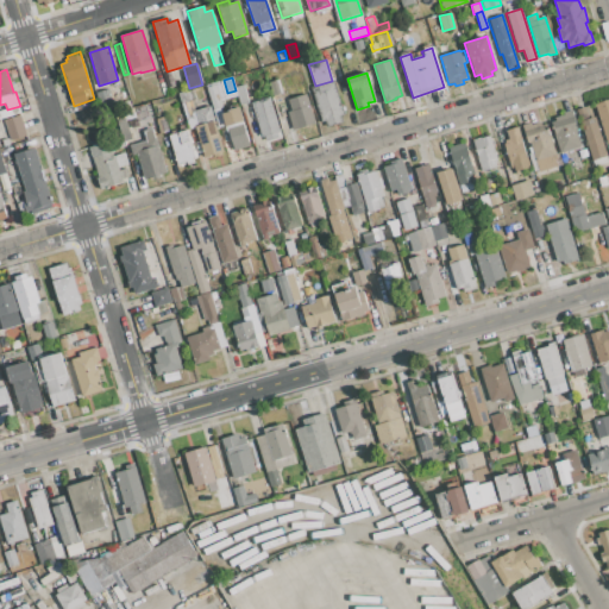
[(282,93),(271,96),(267,83),(277,80),(282,93)]
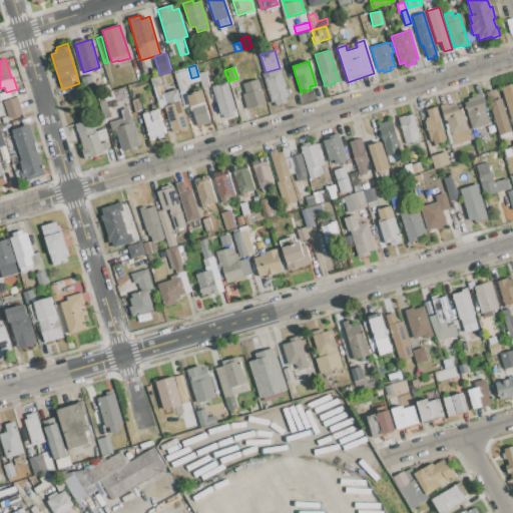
[(274,101),(272,102),(263,74),(281,68),(290,96),(287,97),(288,102),(276,106),(274,101)]
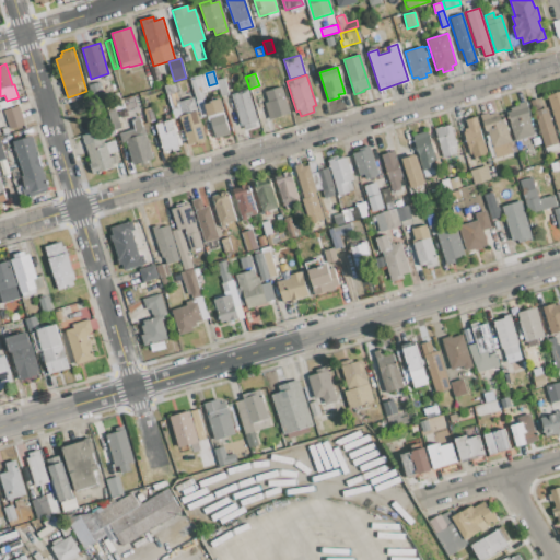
[(205,98),(196,101),(189,80),(198,78),(205,98)]
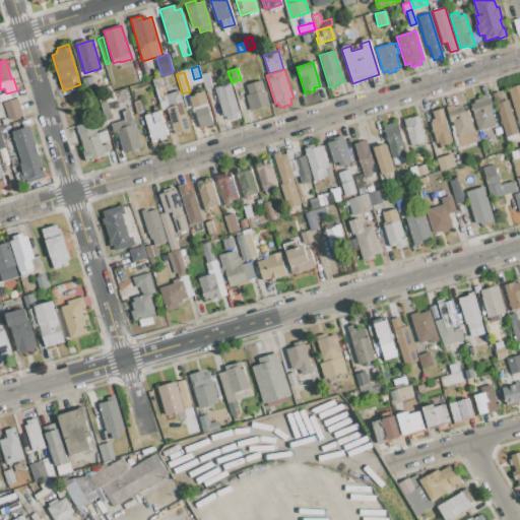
[(212,87),(205,89),(200,74),(207,72),(212,87)]
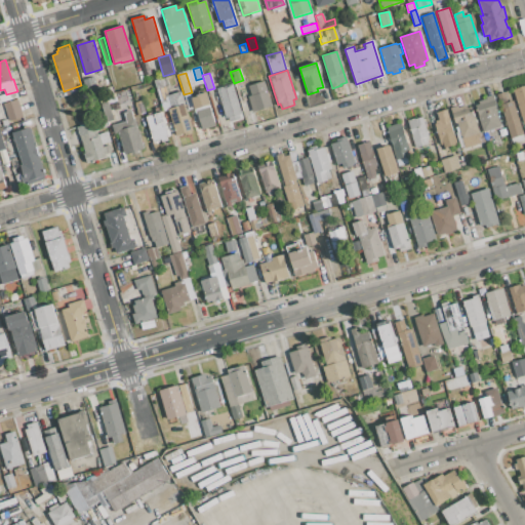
[(165,86),(156,89),(154,81),(163,78),(165,86)]
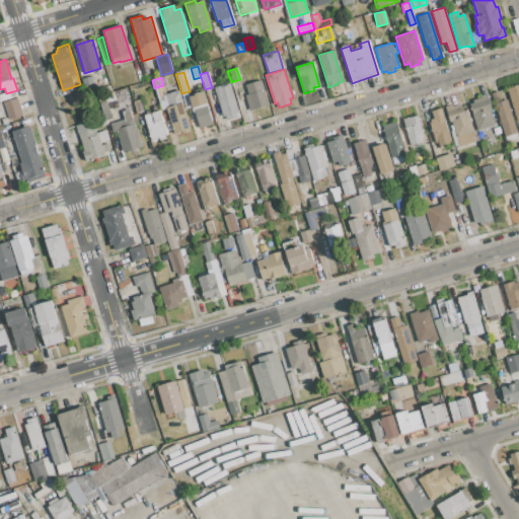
[(245,95),(248,94),(245,85),(261,80),(269,105),(250,112),(245,95)]
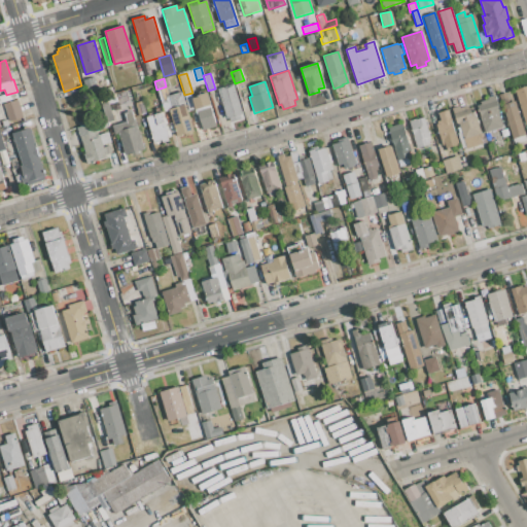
[(230,123),(229,116),(226,117),(217,89),(233,84),(242,113),(239,113),(241,119),(230,123)]
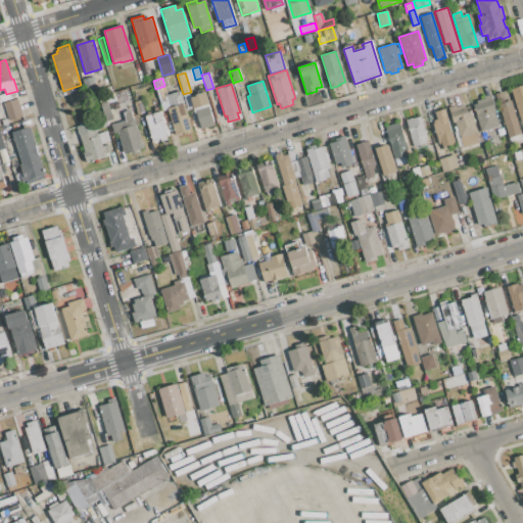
[(522,130),(511,89),(522,86),(522,130)]
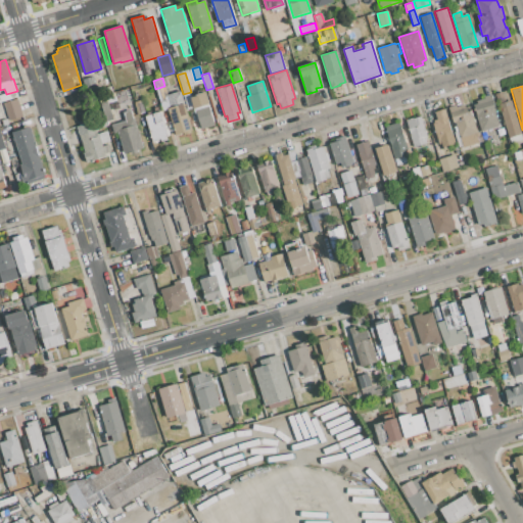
[(17,97),(0,101),(0,96),(16,91),(17,97)]
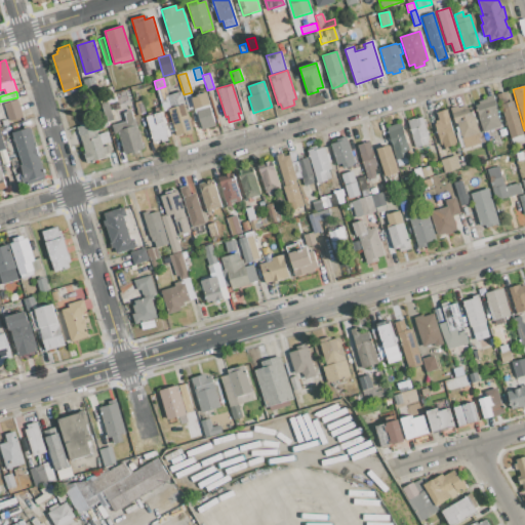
[(209,106),(215,125),(202,129),(199,120),(198,121),(194,110),(195,110),(192,98),(197,96),(196,94),(206,91),(206,93),(210,106),(209,106)]
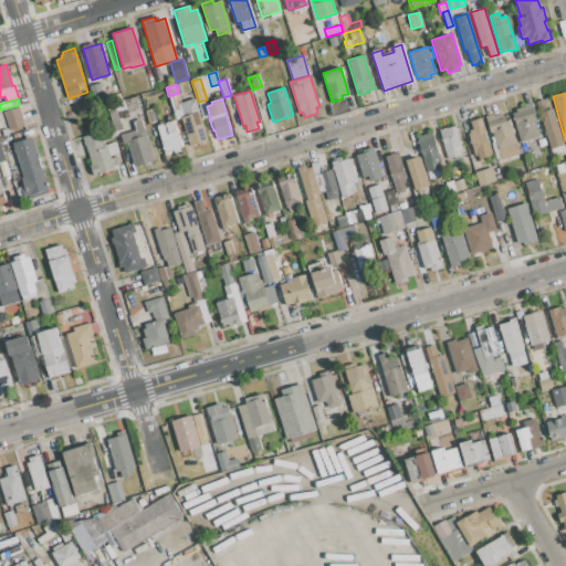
[(181,104),(196,100),(208,140),(205,140),(206,144),(198,146),(197,144),(190,145),(181,117),(185,116),(181,104)]
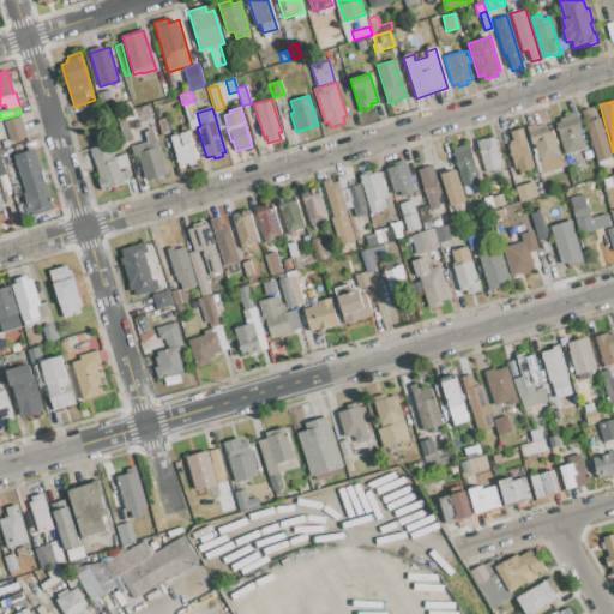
[(590,108),(594,119),(600,118),(612,157),(597,162),(582,110),(590,108)]
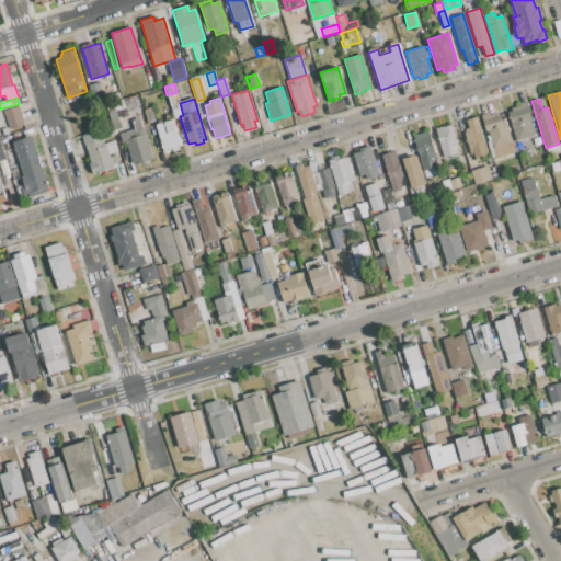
[(512,112),(512,109),(519,106),(519,104),(527,101),(533,118),(529,118),(535,136),(517,141),(508,113),(512,112)]
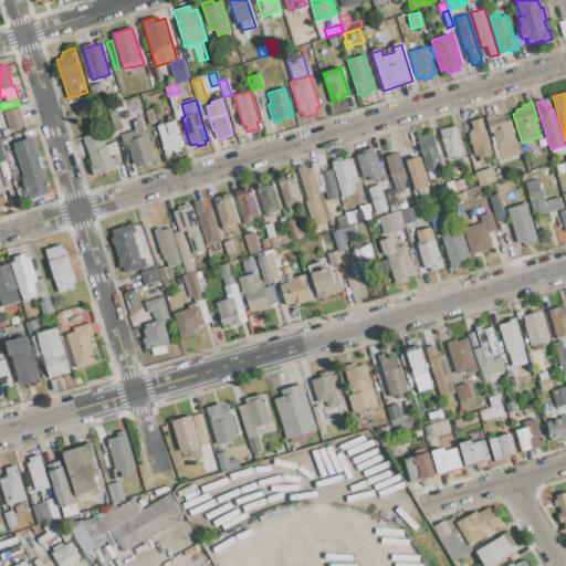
[(19,107),(24,126),(9,130),(3,112),(19,107)]
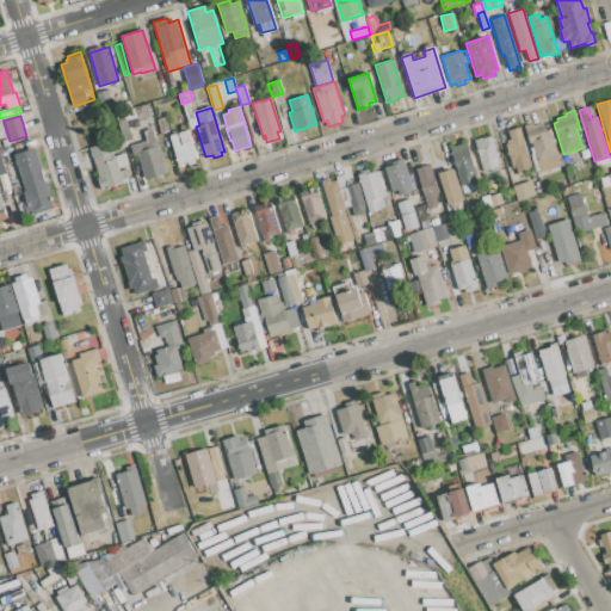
[(133,139),(123,142),(117,122),(127,118),(133,139)]
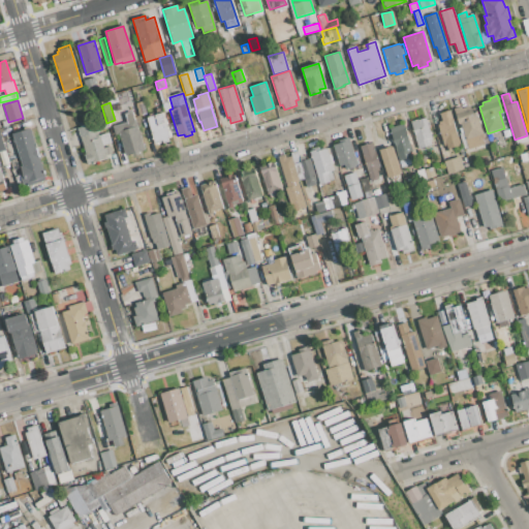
[(470,109),(474,107),(483,134),(466,139),(461,124),(459,125),(454,109),(461,106),(461,109),(469,106),(470,109)]
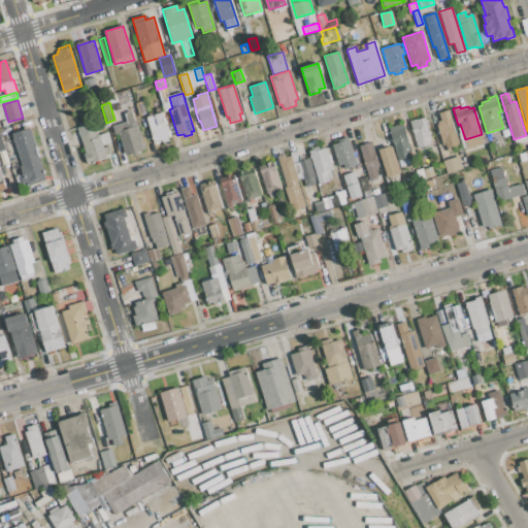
[(459,145),(447,149),(444,141),(442,142),(437,125),(439,124),(438,122),(440,121),(438,113),(448,110),(459,145)]
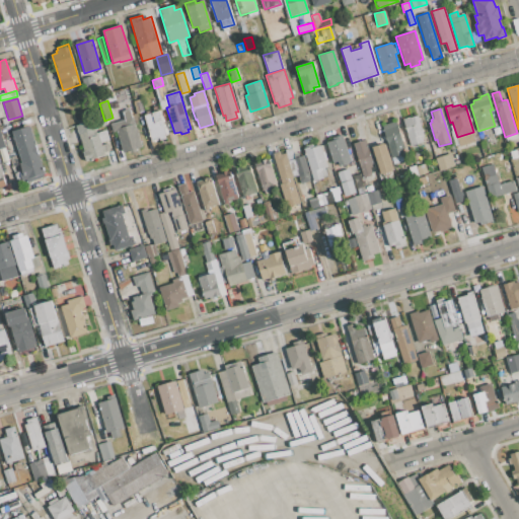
[(124,122),(121,112),(129,109),(132,119),(133,119),(135,124),(142,147),(135,149),(136,152),(131,153),(130,150),(123,153),(117,131),(114,132),(112,125),(124,122)]
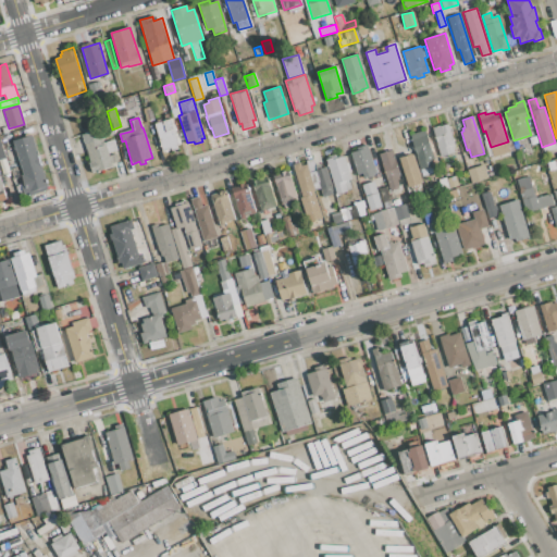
[(176,146),(177,149),(171,150),(171,148),(162,151),(153,124),(170,119),(178,146),(176,146)]
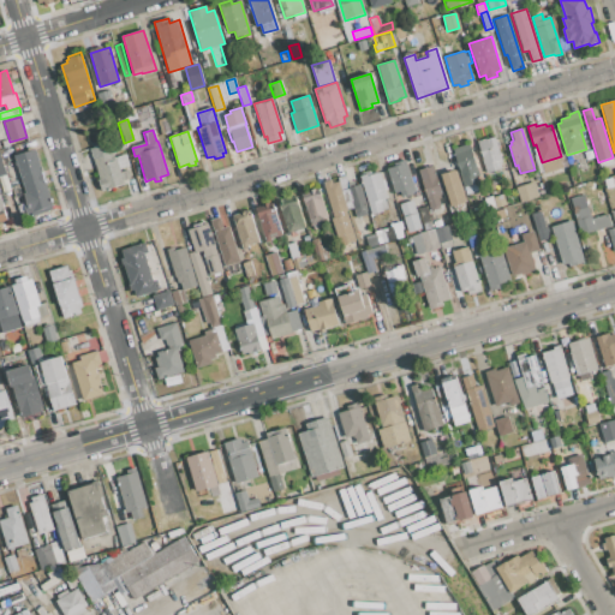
[(499,161),(501,168),(487,173),(477,141),(494,136),(502,160),(499,161)]
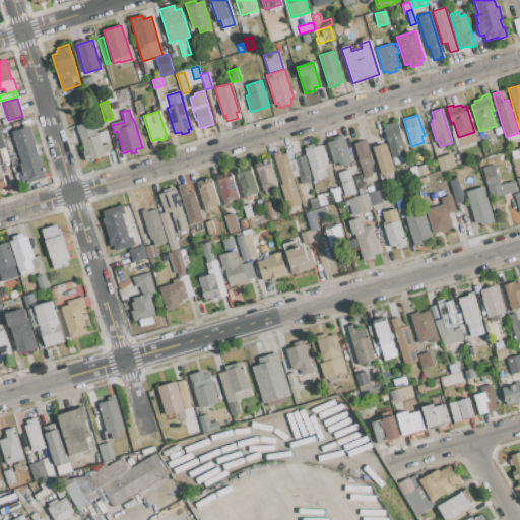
[(107,130),(110,140),(102,142),(103,145),(109,144),(111,151),(105,153),(106,155),(85,161),(75,126),(94,120),(99,133),(107,130)]
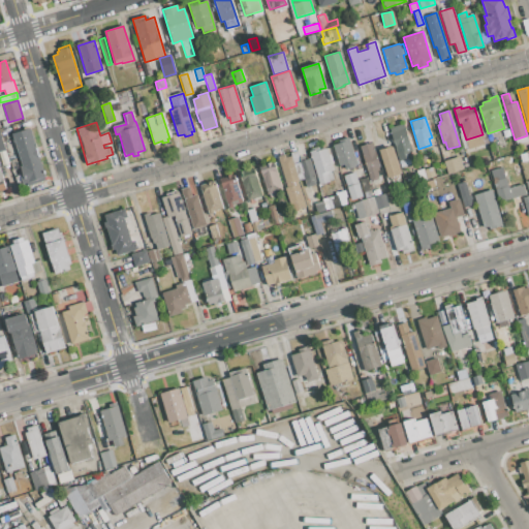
[(414,156),(400,161),(390,127),(404,123),(414,156)]
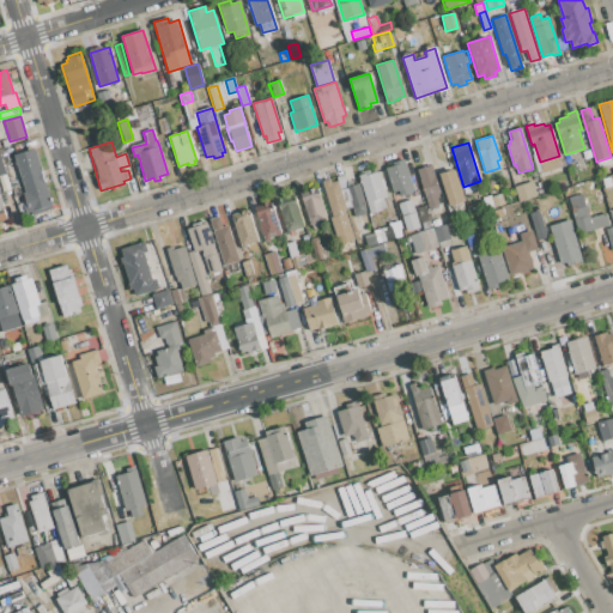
[(26,192),(14,156),(35,149),(53,208),(32,214),(31,216),(24,193),(26,192)]
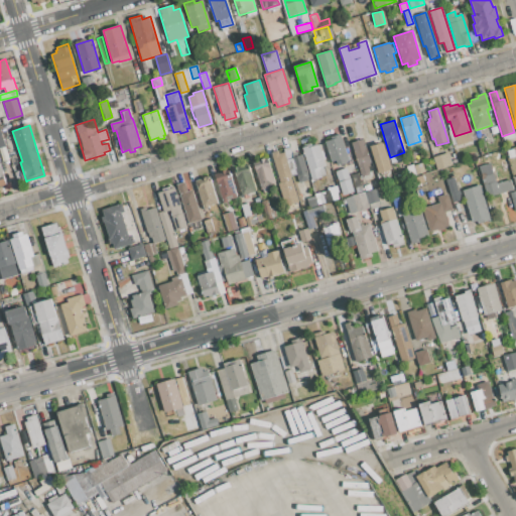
[(347,148),(349,157),(348,157),(348,160),(346,160),(347,163),(339,166),(337,160),(332,162),(326,141),(332,139),(331,137),(340,134),(345,149),(347,148)]
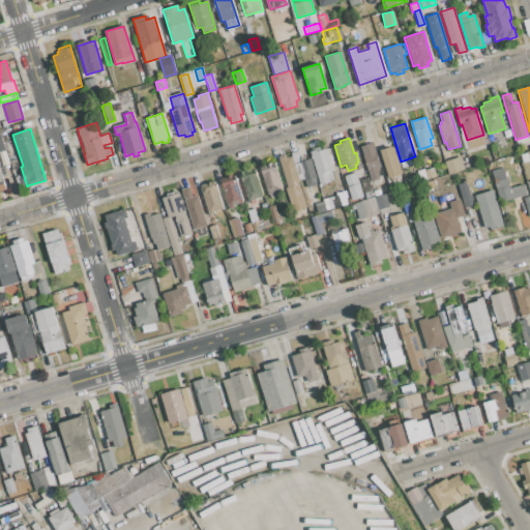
[(374,142),(381,167),(376,168),(379,179),(372,181),(361,146),(374,142)]
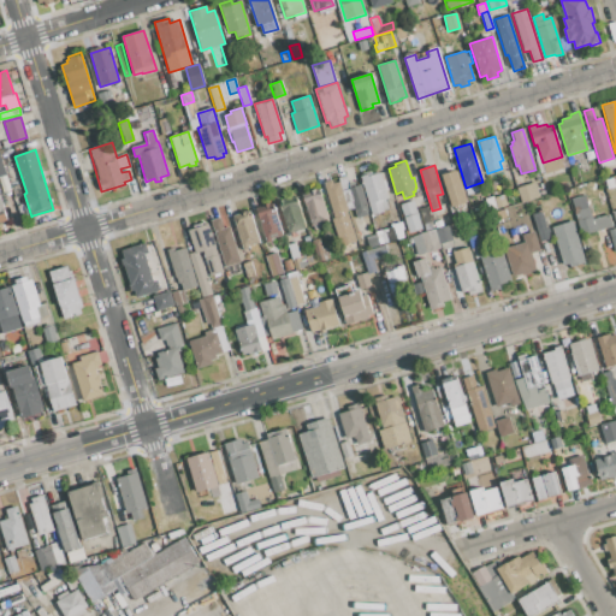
[(451,206),(442,176),(456,171),(466,202),(451,206)]
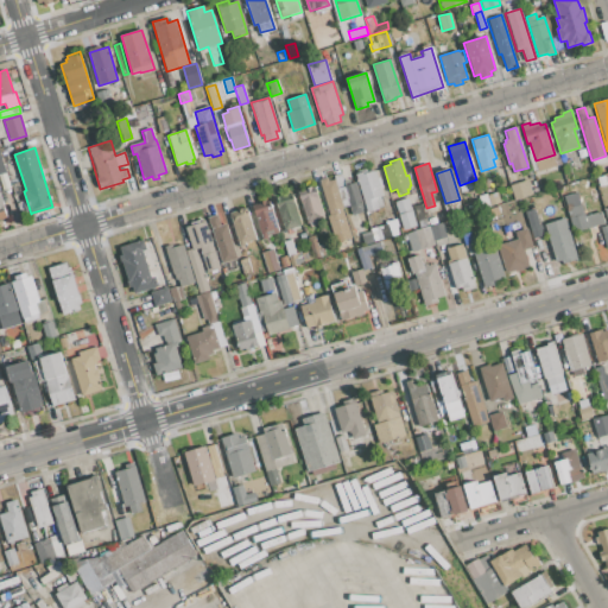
[(379,209),(368,213),(356,173),(367,170),(368,173),(375,171),(378,178),(379,178),(382,188),(380,188),(384,197),(380,197),(382,204),(378,207),(379,209)]
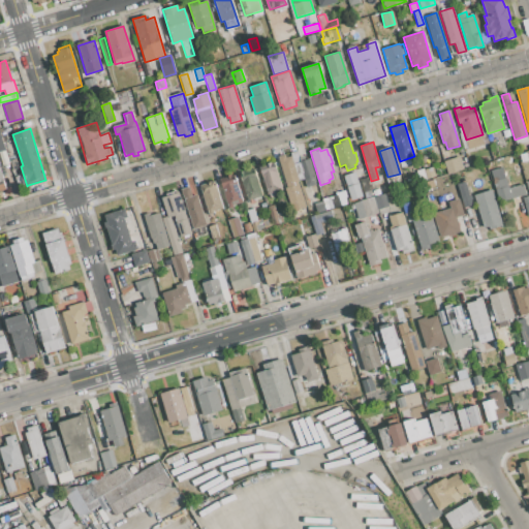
[(3,165),(0,153),(5,151),(8,164),(3,165)]
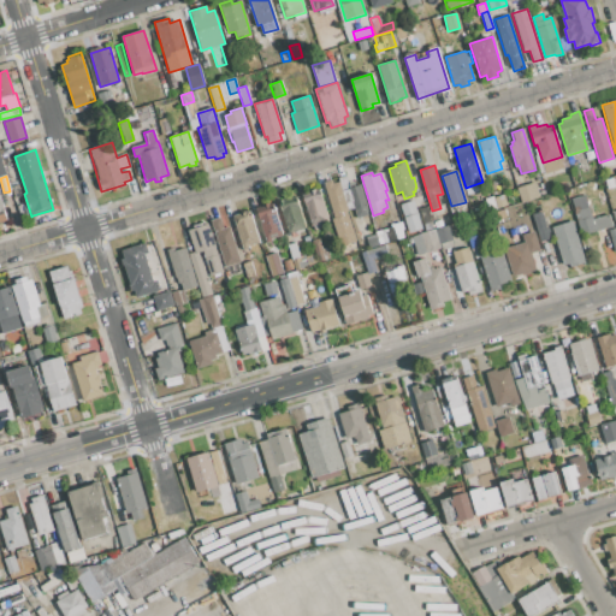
[(345,176),(348,188),(342,189),(338,178),(345,176)]
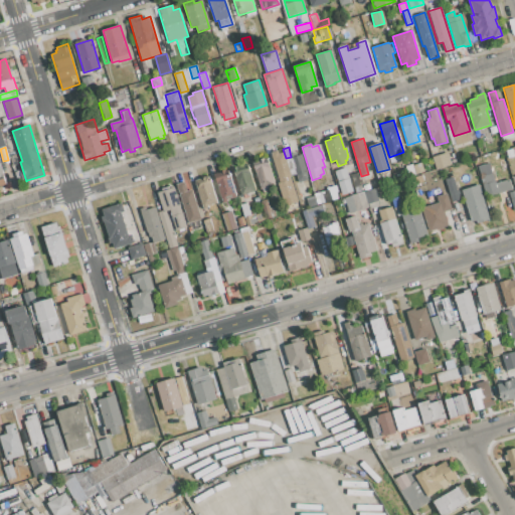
[(514,156),(509,158),(506,150),(512,149),(514,156)]
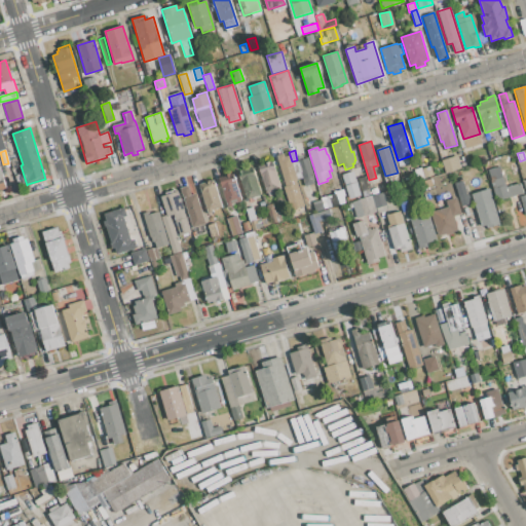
[(277,155),(284,153),(285,156),(289,155),(297,183),(287,186),(277,155)]
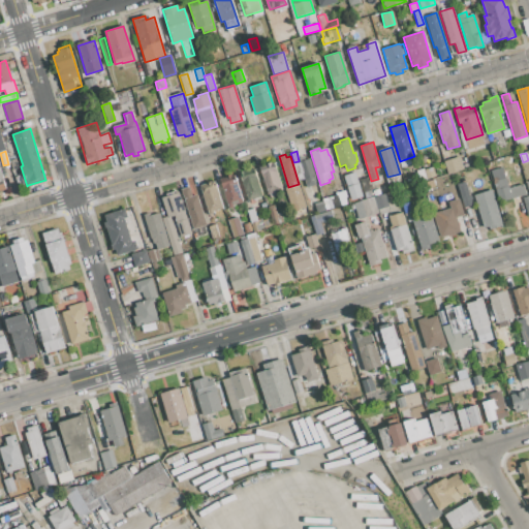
[(447,174),(444,161),(459,156),(463,168),(447,174)]
